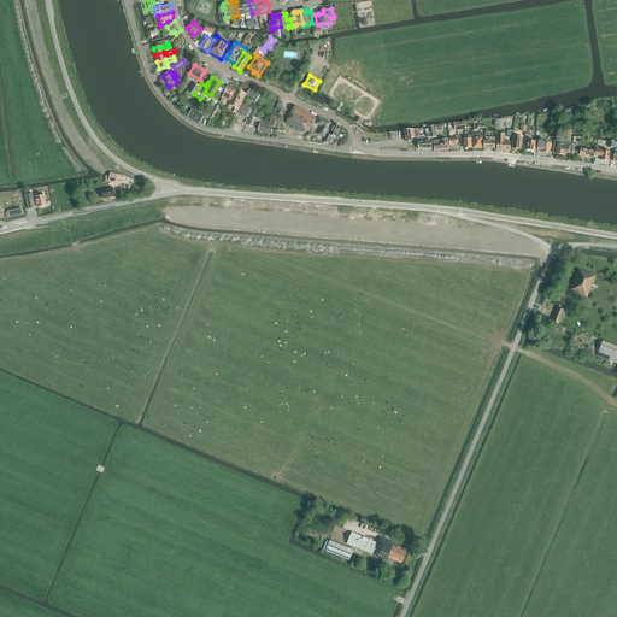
[(194,83),(189,92),(193,95),(199,86),(194,83)]
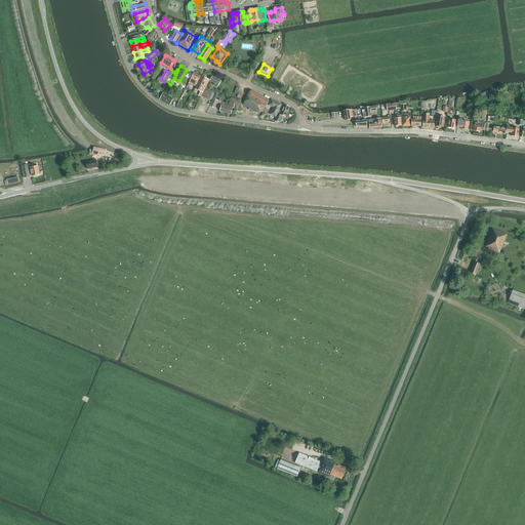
[(187,83),(190,79),(193,73),(190,71),(187,78),(185,82),(187,83)]
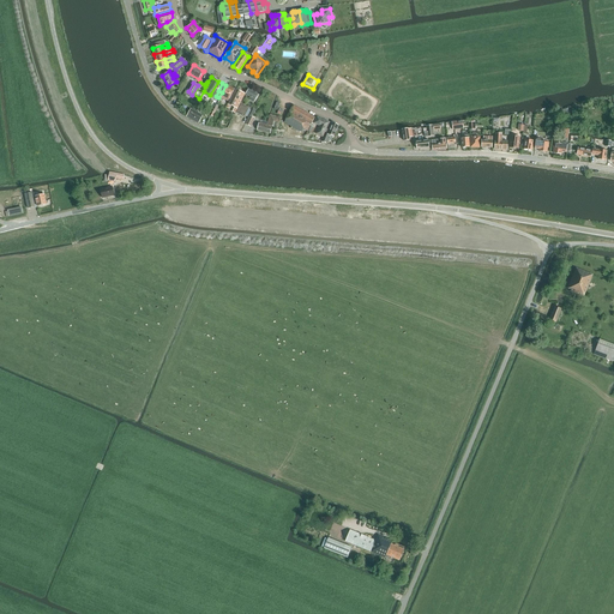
[(227,85),(221,98),(227,101),(228,97),(230,98),(235,89),(227,85)]
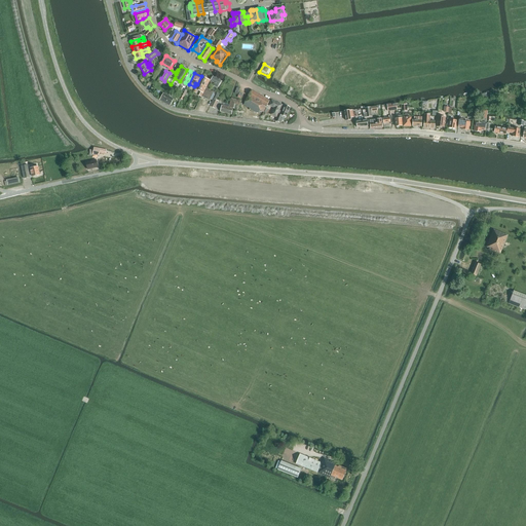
[(211,81),(215,83),(214,84),(215,84),(214,85),(217,87),(218,85),(219,85),(221,81),(213,76),(211,81)]
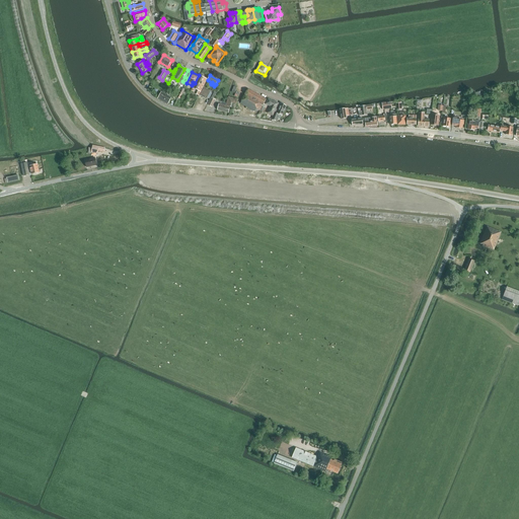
[(200,76),(195,85),(194,88),(198,90),(197,94),(199,95),(207,79),(200,76)]
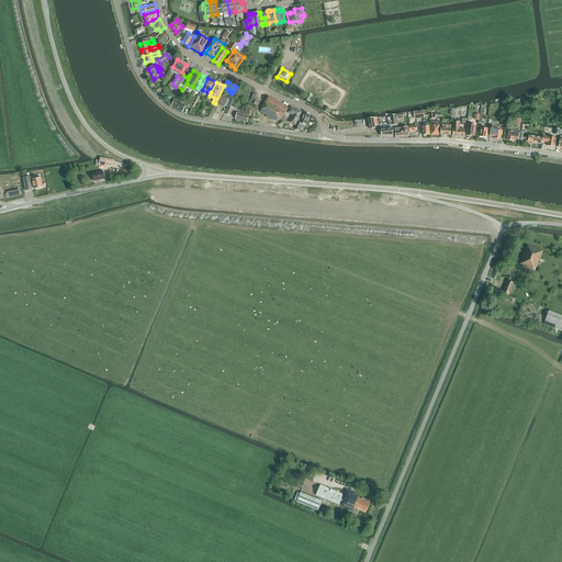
[(221,96),(217,102),(216,102),(222,105),(223,104),(226,107),(229,101),(221,96)]
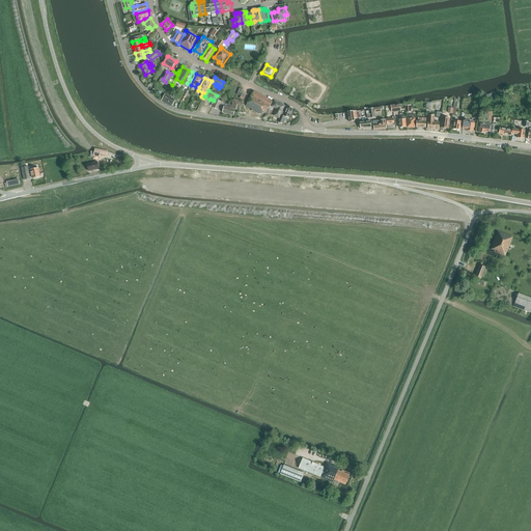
[(254,91),(246,106),(260,114),(262,111),(266,113),(272,102),(254,91)]
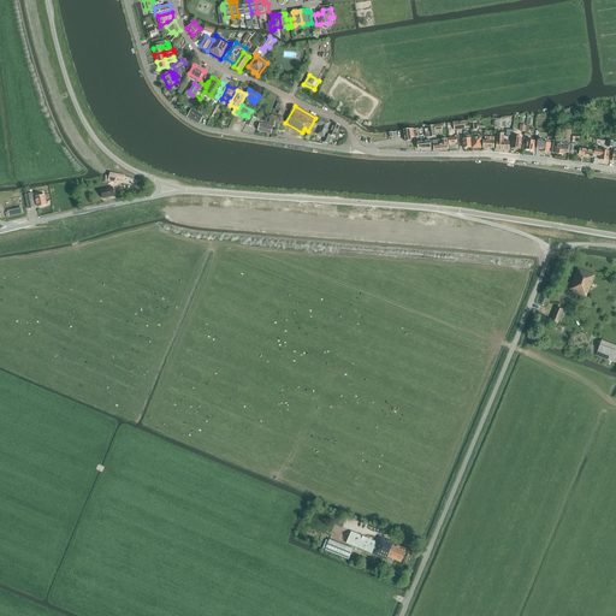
[(199,124),(203,116),(191,110),(187,117),(199,124)]
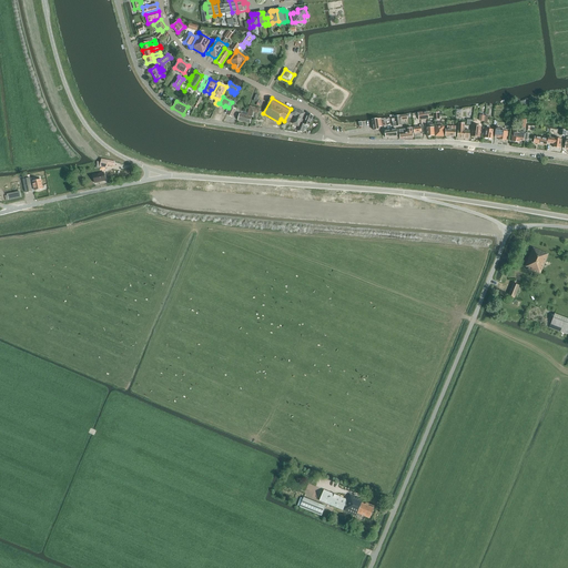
[(254,113),(259,113),(260,109),(250,107),(247,115),(240,114),(237,120),(250,123),(252,117),(253,118),(254,113)]
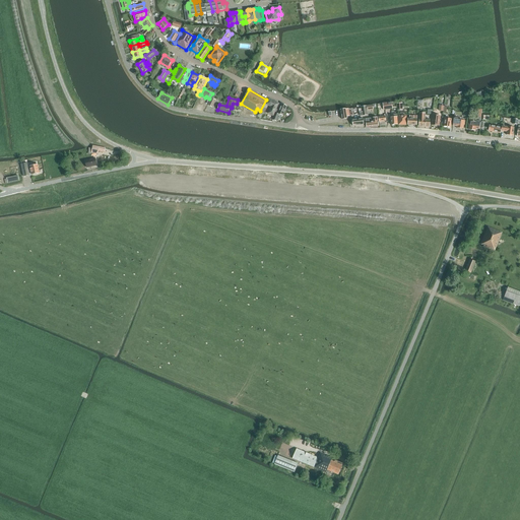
[(279,104),(268,99),(266,105),(270,107),(267,113),(273,116),(279,104)]
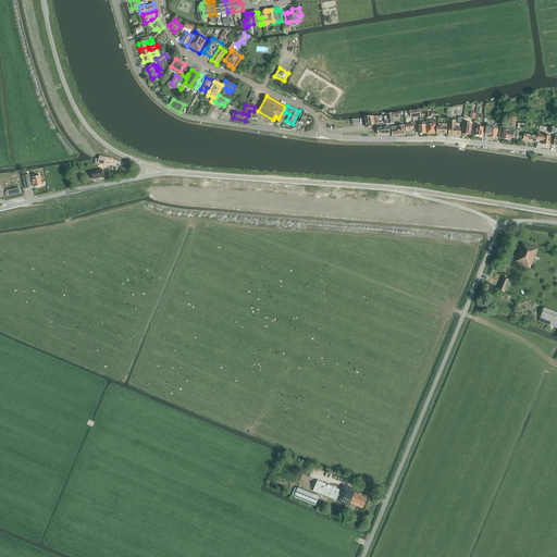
[(307,113),(301,110),(296,122),(295,121),(293,128),(296,130),(298,122),(302,124),(307,113)]
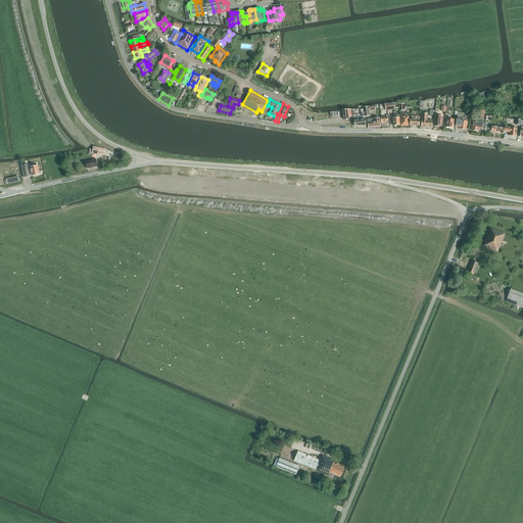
[(343,110),(344,120),(349,119),(349,117),(352,116),(351,109),(343,110)]
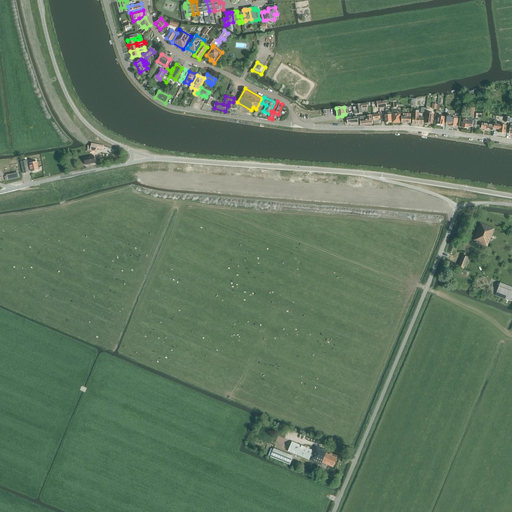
[(468,120),(462,119),(461,123),(462,123),(461,128),(468,129),(468,127),(472,127),(472,126),(473,120),(473,119),(475,108),(470,107),(468,120)]
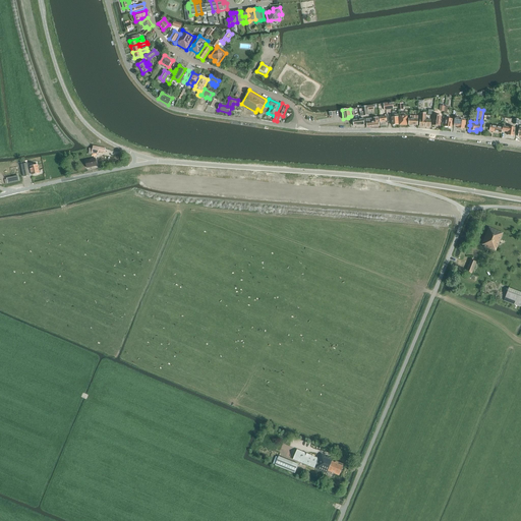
[(430,127),(430,119),(426,119),(426,114),(420,113),(419,126),(430,127)]
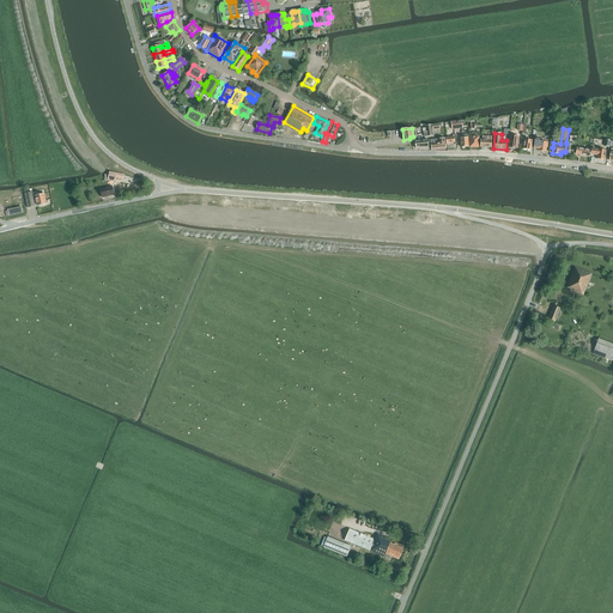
[(517,149),(519,137),(510,135),(509,147),(517,149)]
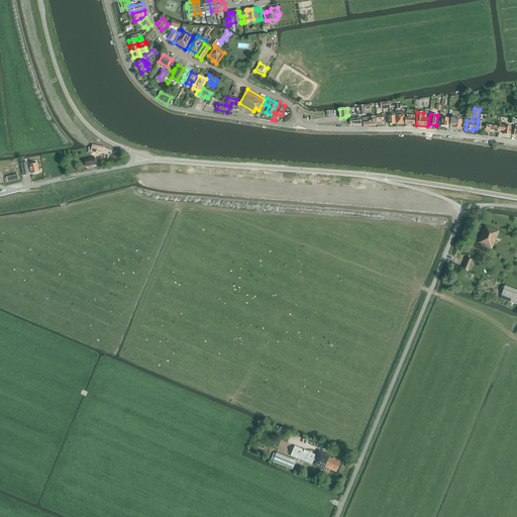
[(414,124),(415,115),(411,115),(411,117),(406,117),(405,124),(414,124)]
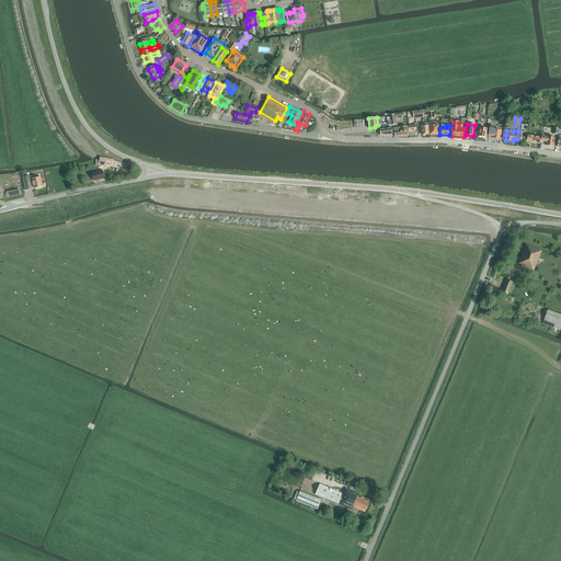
[(408,136),(407,126),(401,127),(395,128),(395,133),(396,137),(408,136)]
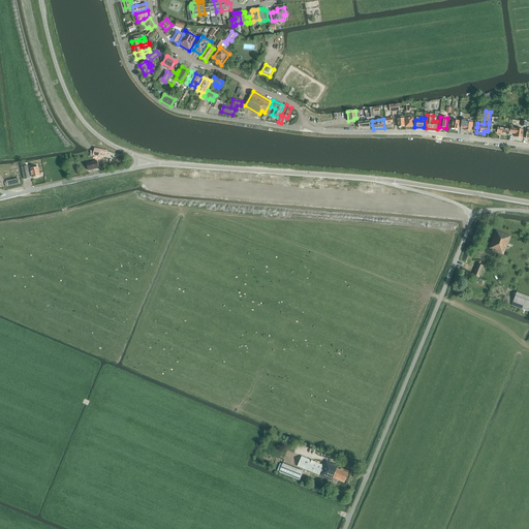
[(461,128),(465,128),(465,130),(471,131),(472,127),(473,123),(466,122),(466,120),(462,119),(461,128)]
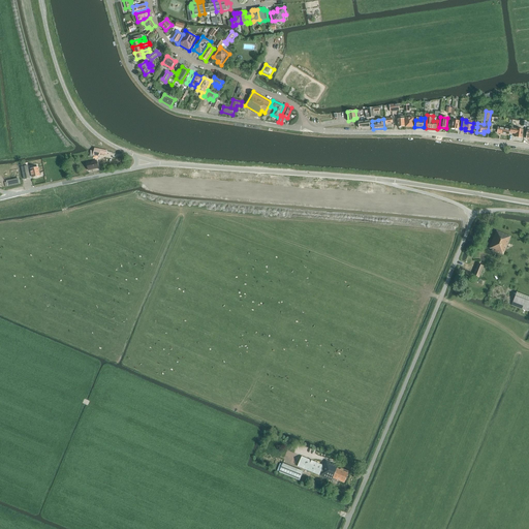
[(459,129),(460,121),(452,120),(452,123),(450,123),(449,126),(452,126),(450,128),(459,129)]
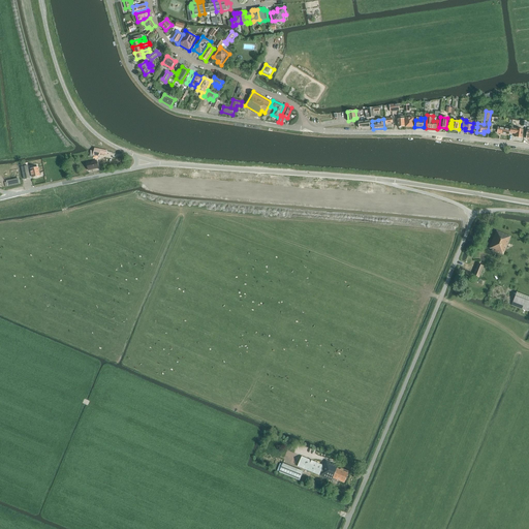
[(522,138),(523,130),(516,129),(512,128),(514,127),(510,127),(510,128),(510,133),(516,134),(515,137),(522,138)]
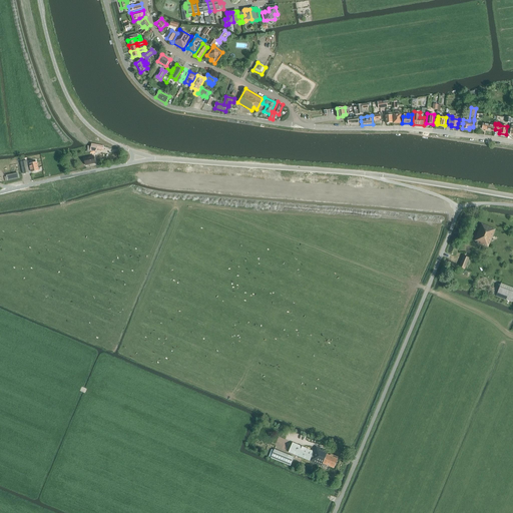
[(84,158),(85,165),(95,163),(94,156),(84,158)]
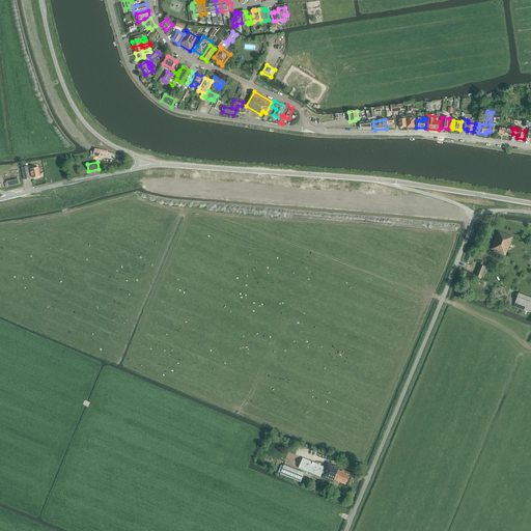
[(24,179),(30,178),(28,166),(22,168),(24,179)]
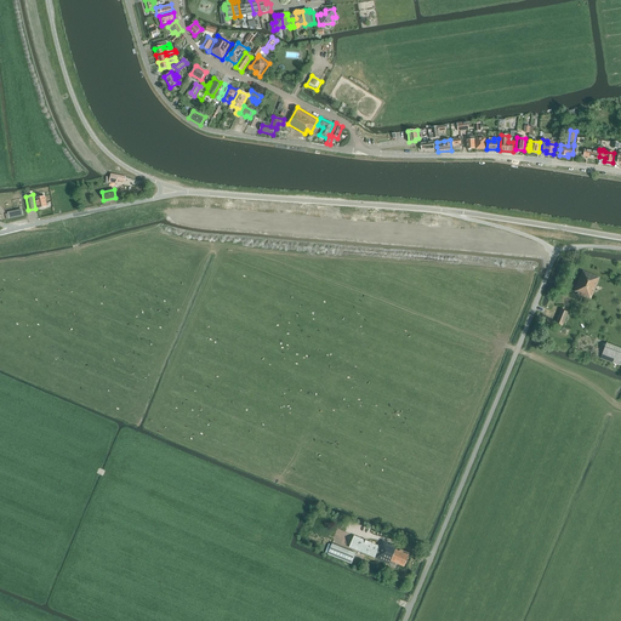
[(45,197),(36,199),(38,209),(47,206),(45,197)]
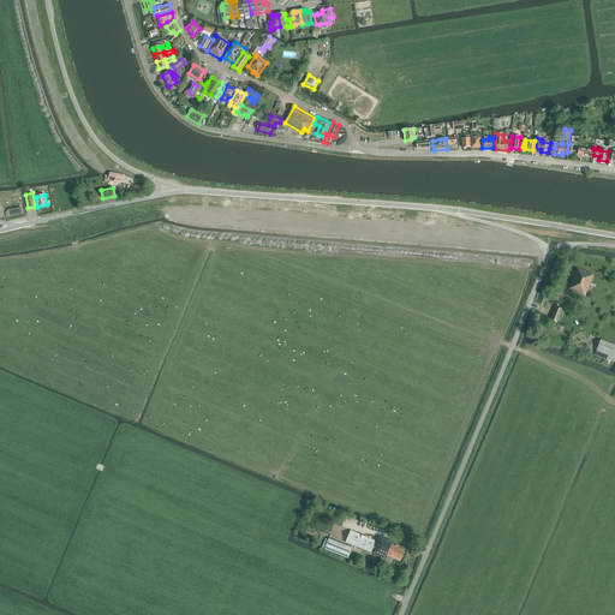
[(593,275),(577,268),(568,288),(569,288),(569,290),(573,291),(573,292),(585,297),(593,275)]
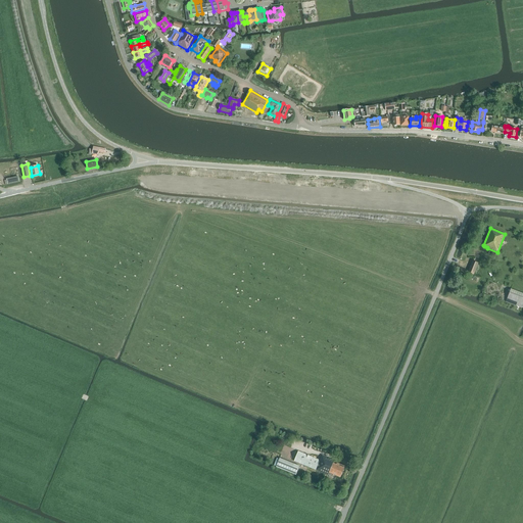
[(468,272),(474,275),(478,264),(472,260),(468,272)]
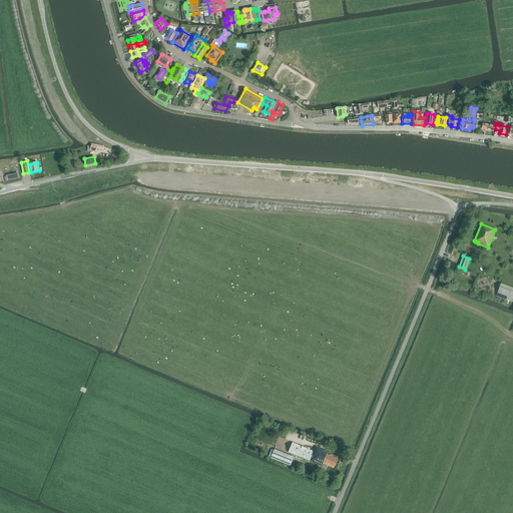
[(512,303),(512,300),(512,288),(501,284),(496,297),(512,303)]
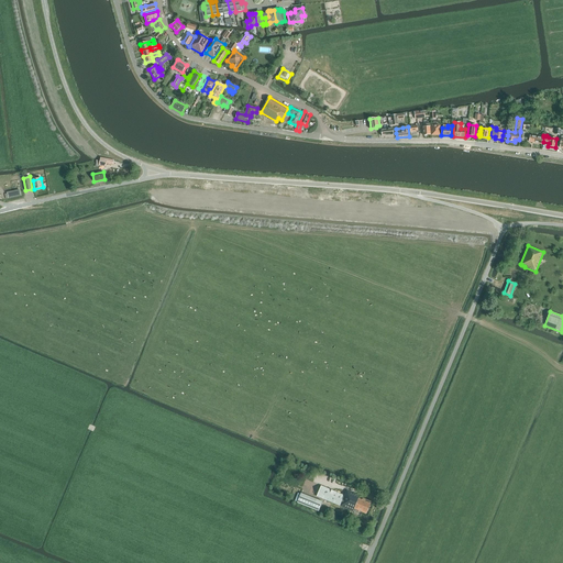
[(360,496),(348,490),(345,495),(344,495),(344,496),(321,486),(317,496),(353,511),(354,509),(366,514),(371,504),(359,499),(360,496)]
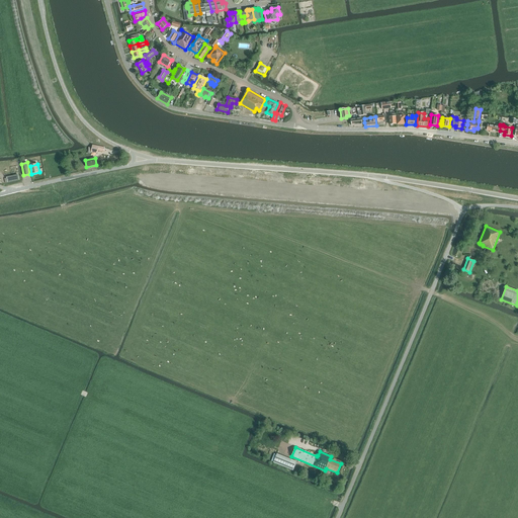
[(273,462),(293,470),(296,461),(277,453),(273,462)]
